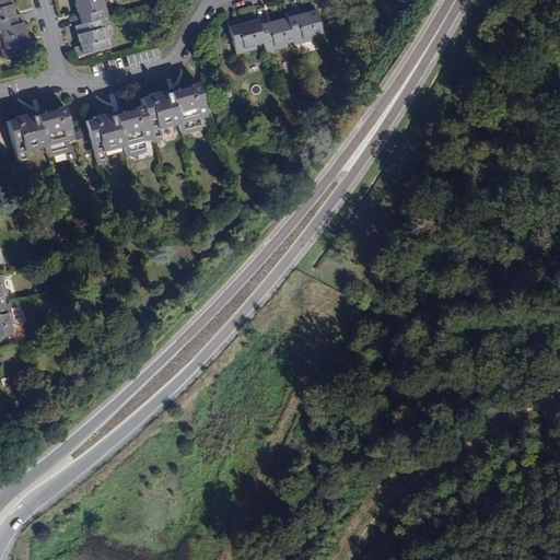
[(18,24),(10,0),(0,0),(0,37),(0,38),(0,37),(0,49),(3,49),(7,59),(36,50),(34,42),(28,43),(23,23),(18,24)]
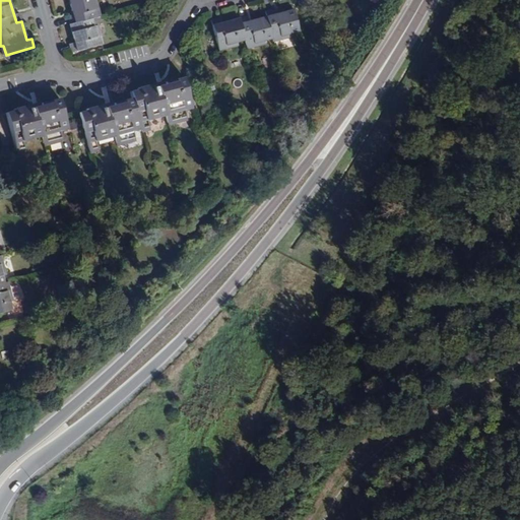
[(92,19),(101,17),(95,0),(67,0),(72,15),(67,17),(73,43),(68,45),(71,53),(103,45),(98,25),(94,26),(92,19)]
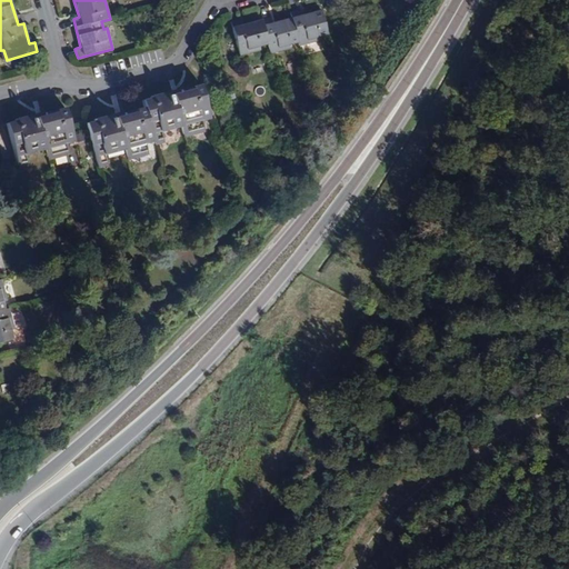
[(318,38),(327,36),(320,10),(300,16),(299,10),(289,12),(290,19),(262,26),(261,20),(241,26),(239,20),(230,22),(239,57),(260,51),(259,48),(267,46),(269,55),(290,49),(289,45),(297,43),(298,47),(320,41),(318,38)]
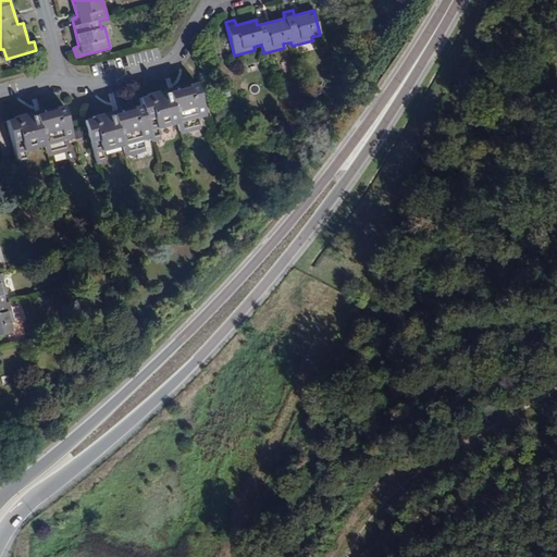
[(199,130),(196,120),(205,118),(196,84),(175,89),(175,91),(169,94),(168,89),(147,95),(147,97),(138,99),(140,106),(120,111),(121,113),(113,115),(112,112),(91,116),(93,119),(84,121),(95,165),(104,163),(101,152),(121,147),(124,158),(145,152),(141,141),(150,139),(150,143),(160,140),(157,130),(176,124),(178,135),(199,130)]
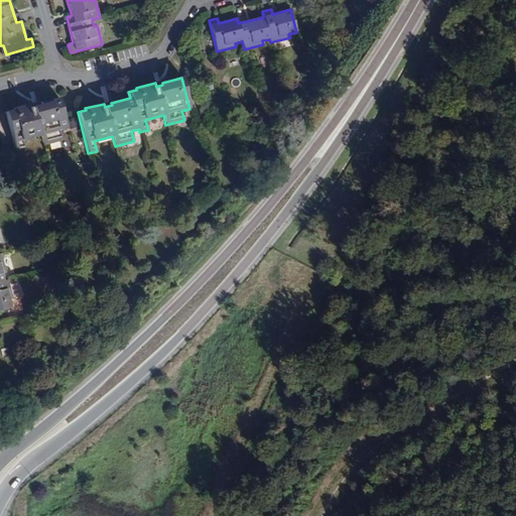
[(67,129),(58,98),(39,103),(40,105),(33,107),(32,103),(13,108),(13,110),(5,112),(15,150),(16,153),(25,150),(22,141),(40,136),(43,146),(61,141),(59,131),(67,129)]
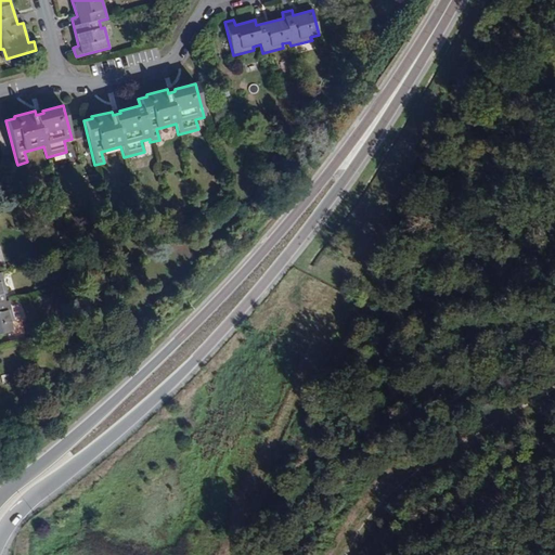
[(0,273),(0,334),(13,332),(10,322),(14,322),(9,301),(4,302),(3,294),(7,294),(1,273),(0,273)]
